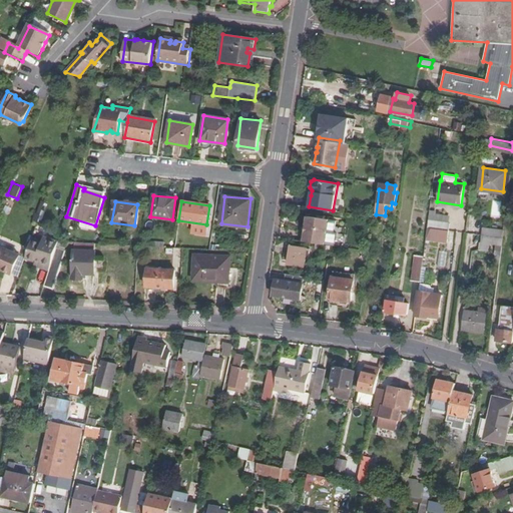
[(499,217),(500,202),(492,201),(491,216),(499,217)]
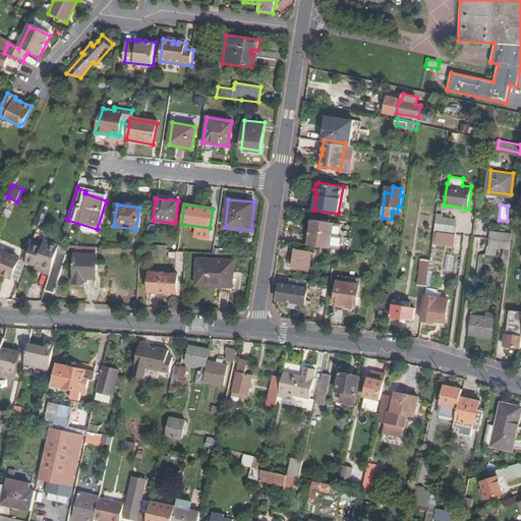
[(437,211),(436,222),(457,225),(458,217),(443,215),(443,212),(437,211)]
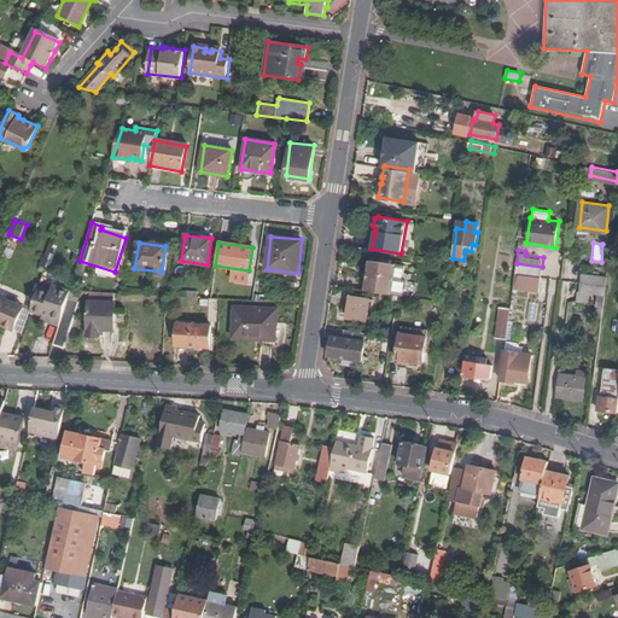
[(375,260),(371,286),(397,292),(402,293),(407,266),(375,260)]
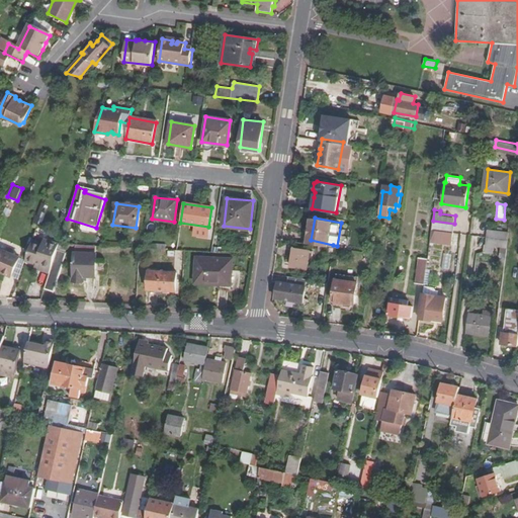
[(452,242),(454,224),(433,221),(430,240),(452,242)]
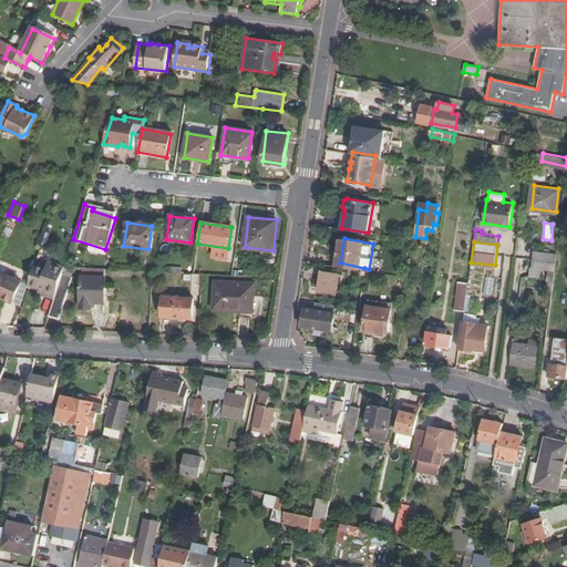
[(424,246),(414,244),(411,260),(421,263),(424,246)]
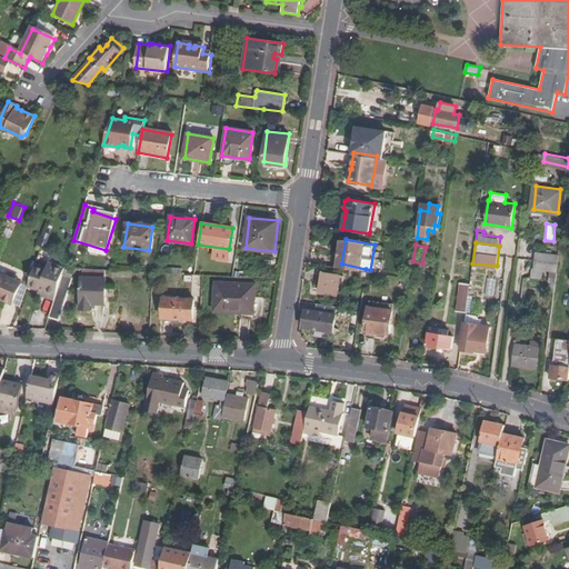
[(557,271),(559,253),(536,250),(535,260),(533,267),(532,267),(531,275),(540,276),(541,269),(557,271)]
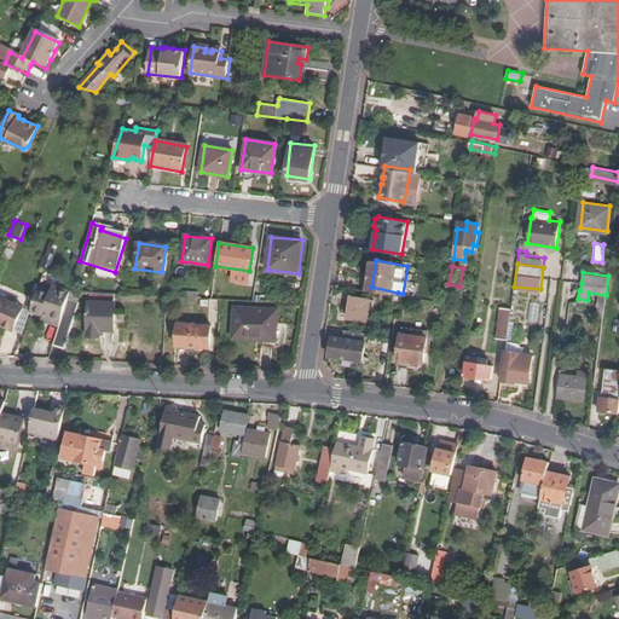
[(58,329),(70,293),(52,287),(50,294),(38,289),(29,313),(32,314),(40,318),(46,319),(45,324),(58,329)]
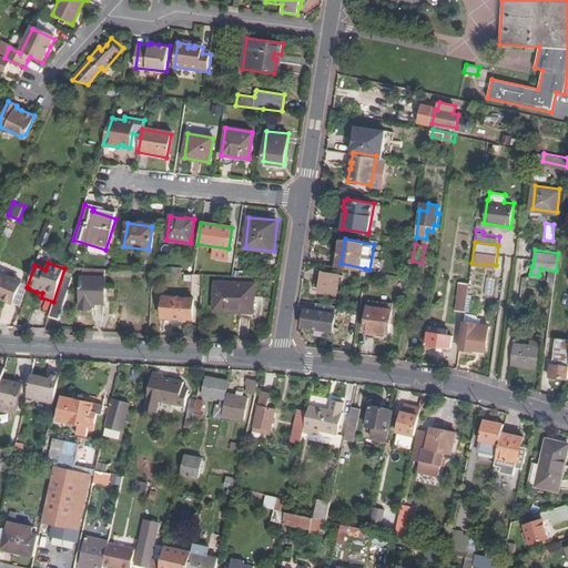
[(69,273),(71,267),(64,267),(64,269),(53,302),(49,316),(59,320),(72,277),(71,277),(72,274),(69,273)]
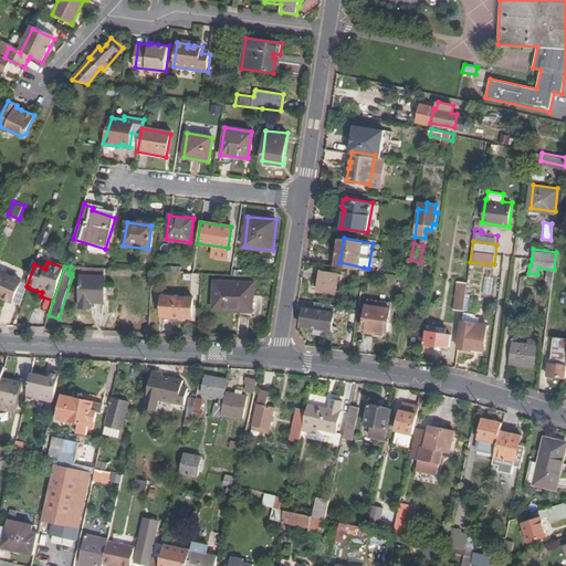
[(103,304),(105,269),(81,268),(79,305),(81,306),(82,308),(83,310),(88,310),(91,307),(91,304),(103,304)]
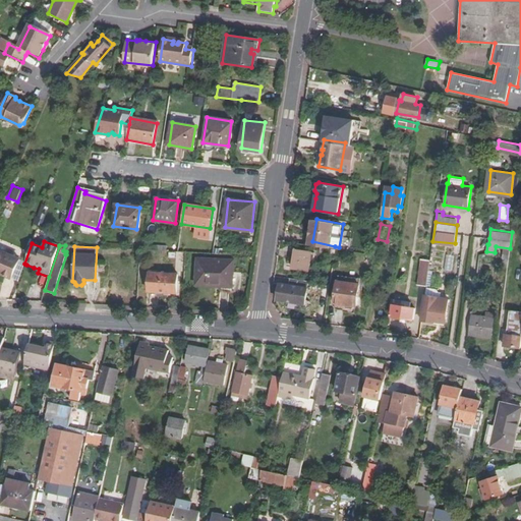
[(307,270),(311,250),(297,247),(294,267),(307,270)]
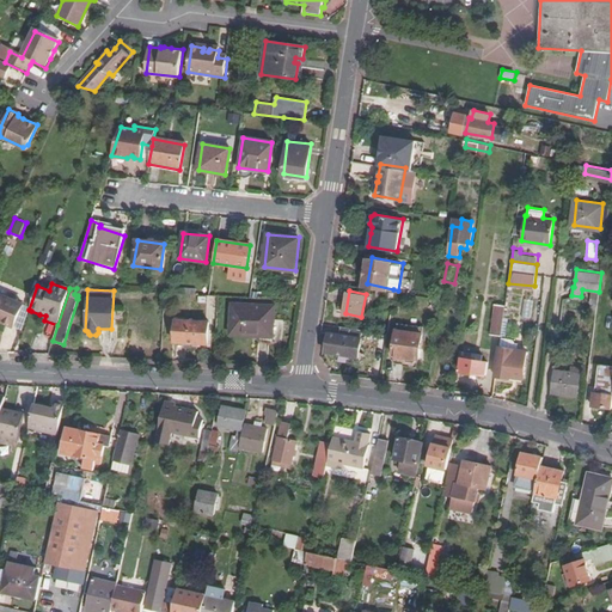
[(23,303),(0,293),(0,319),(13,325),(23,303)]
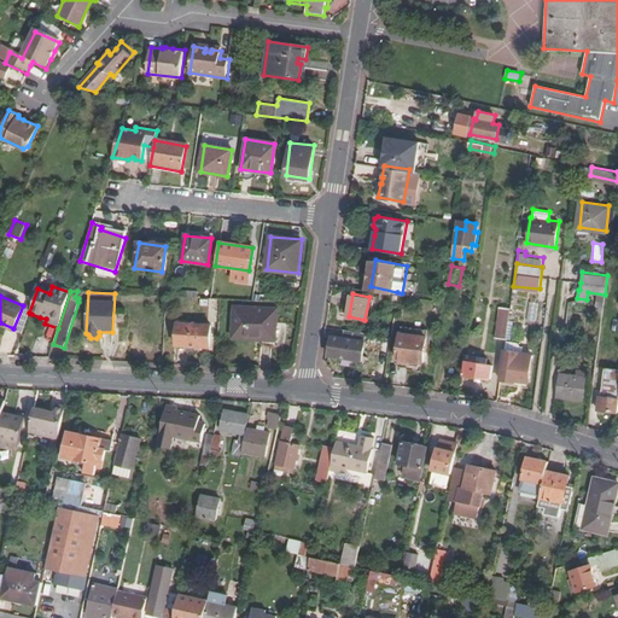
[(507,338),(511,307),(501,305),(497,337),(507,338)]
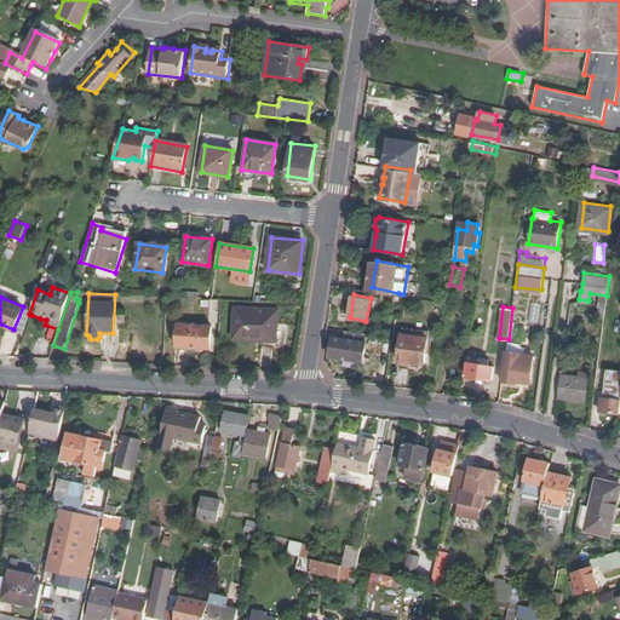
[(234,339),(276,342),(277,311),(236,309),(234,339)]
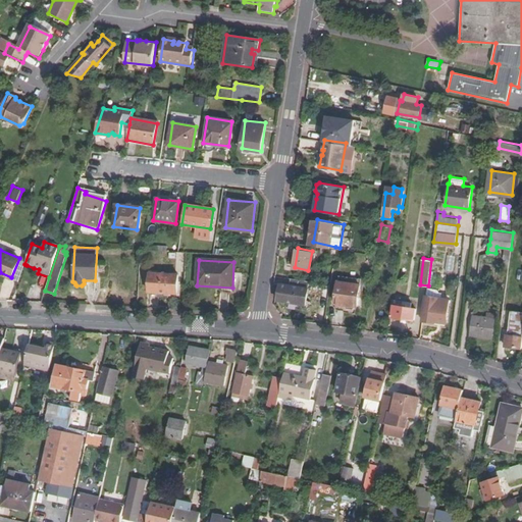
[(149,292),(162,292),(177,293),(177,274),(150,273),(149,292)]
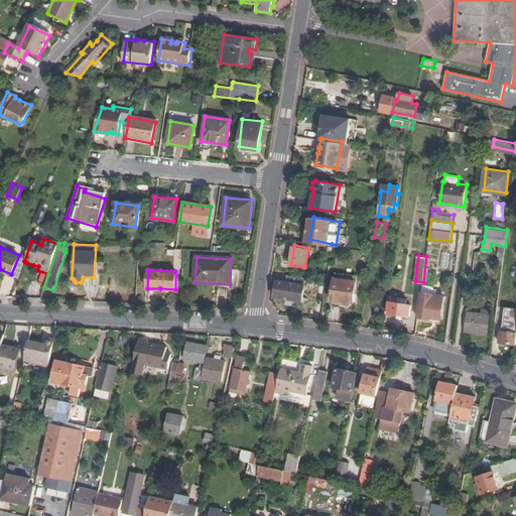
[(281,285),(279,285),(277,295),(304,300),(308,277),(290,274),(289,280),(282,279),(281,285)]
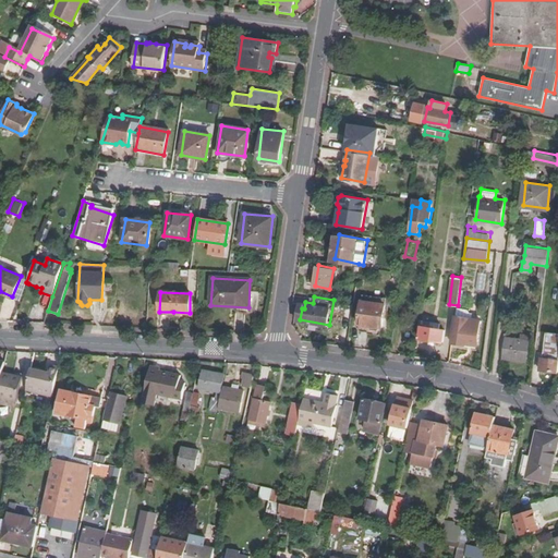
[(379,332),(380,328),(381,328),(387,304),(364,300),(360,323),(370,326),(368,330),(379,332)]
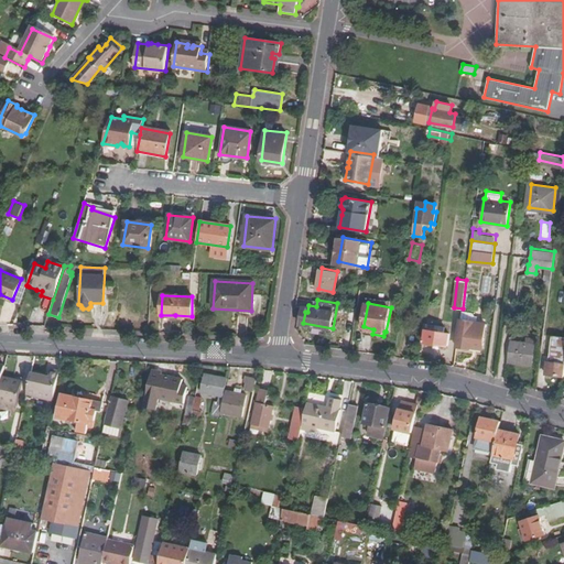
[(474,320),(475,320),(476,314),(474,311),(462,310),(462,318),(474,320)]
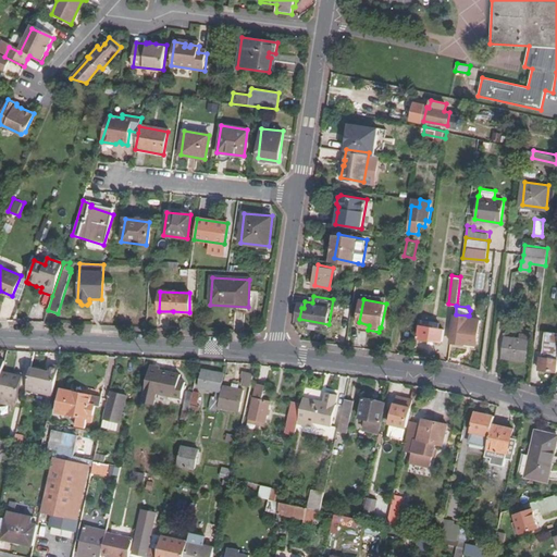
[(465,346),(466,342),(468,316),(456,314),(452,344),(465,346)]
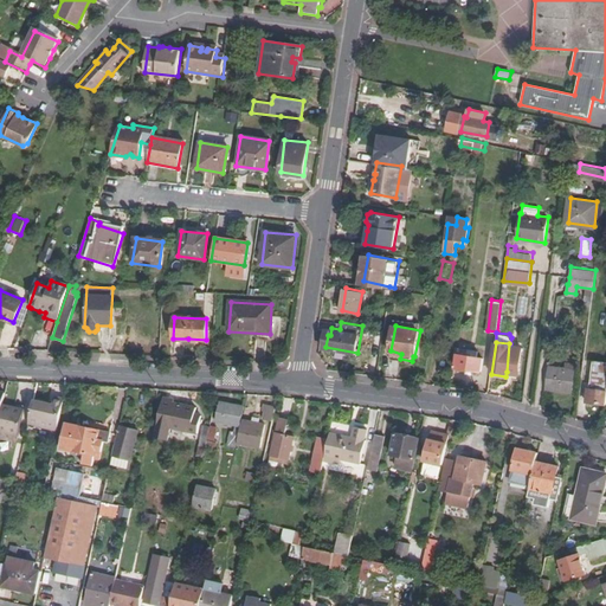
[(458,349),(457,358),(459,359),(458,368),(482,373),(484,360),(479,359),(479,354),(458,349)]
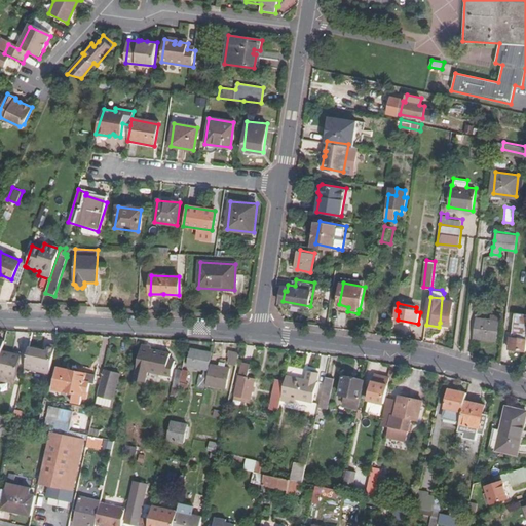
[(473,338),(496,342),(499,321),(476,316),(473,338)]
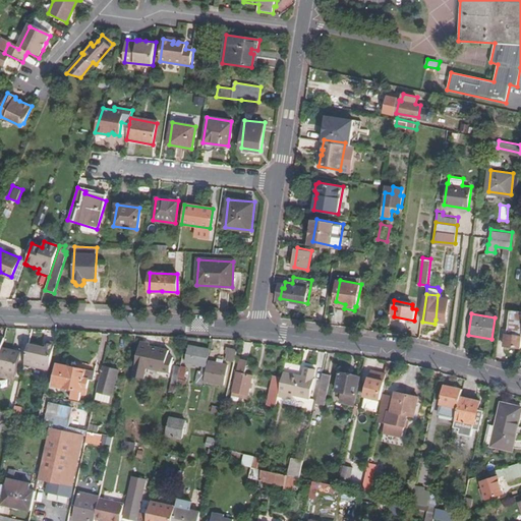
[(520,331),(520,336),(507,335),(506,345),(520,347),(520,331)]
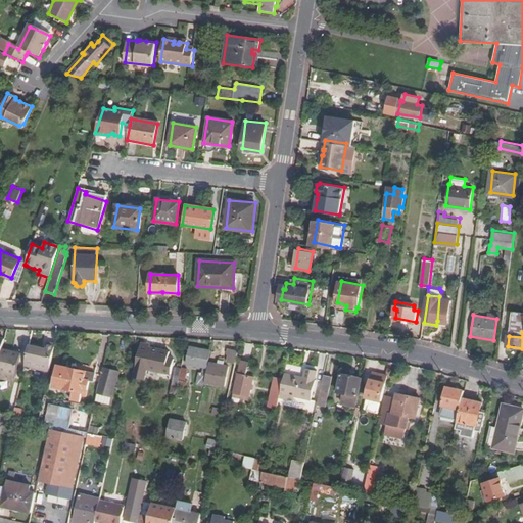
[(172,364),(167,363),(169,352),(148,348),(149,343),(142,342),(135,378),(144,380),(146,369),(169,374),(172,364)]
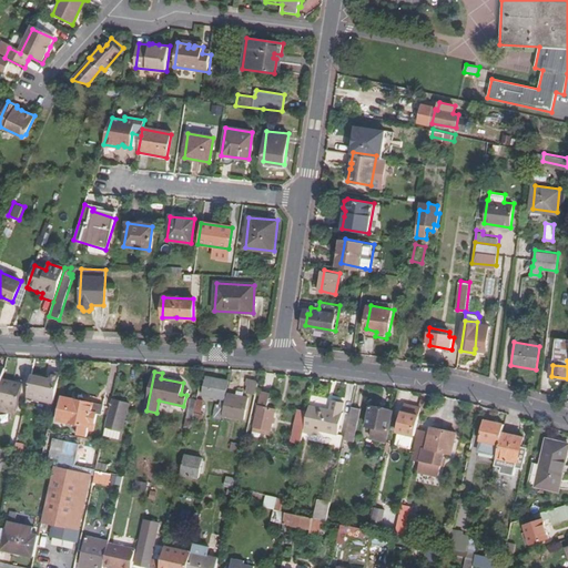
[(50,381),(43,379),(32,377),(28,398),(54,404),(60,374),(52,373),(51,378),(50,381)]
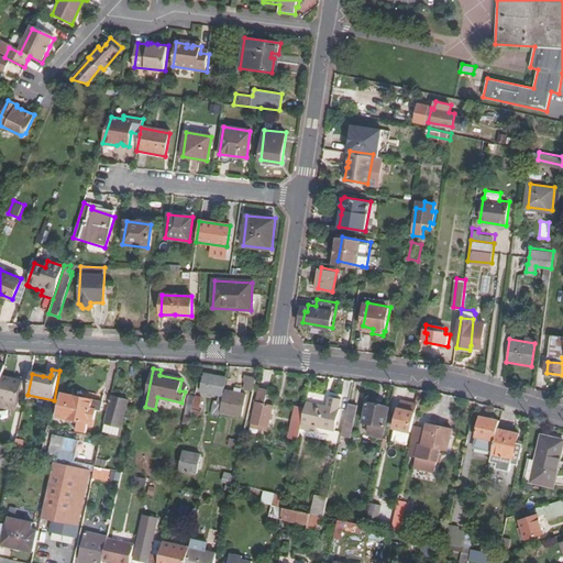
[(201,393),(223,397),(227,378),(206,375),(201,393)]
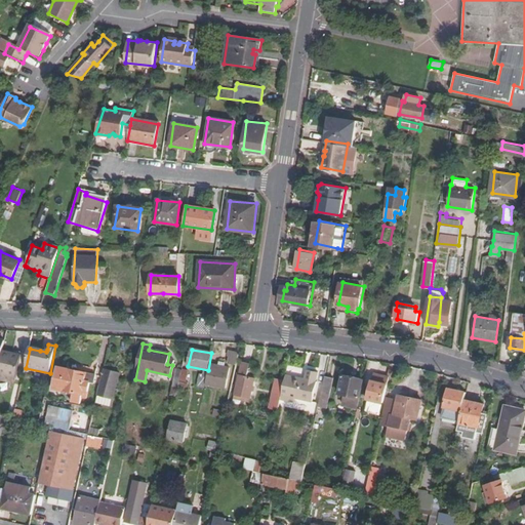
[(0,362),(0,373),(15,377),(17,378),(19,368),(16,368),(17,364),(21,365),(23,355),(3,351),(1,357),(0,362)]
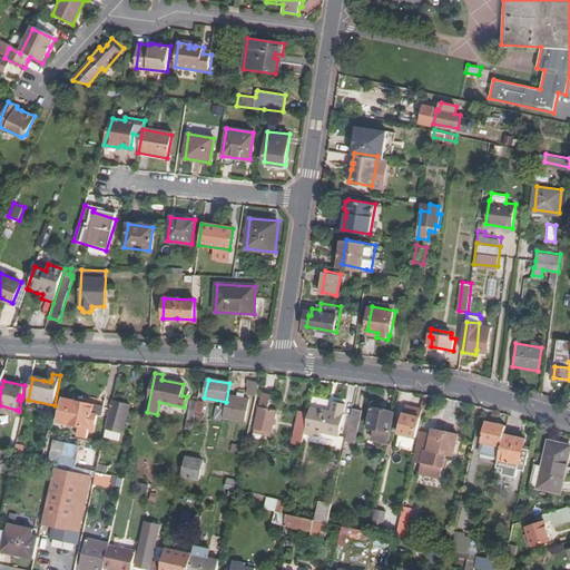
[(249,395),(256,397),(259,384),(249,381),(248,389),(252,389),(249,395)]
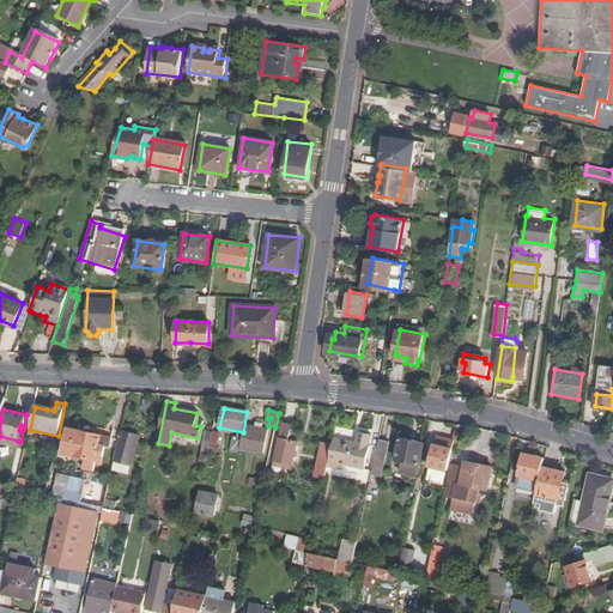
[(291,425),(283,423),(273,465),(292,469),(298,442),(289,439),(291,425)]
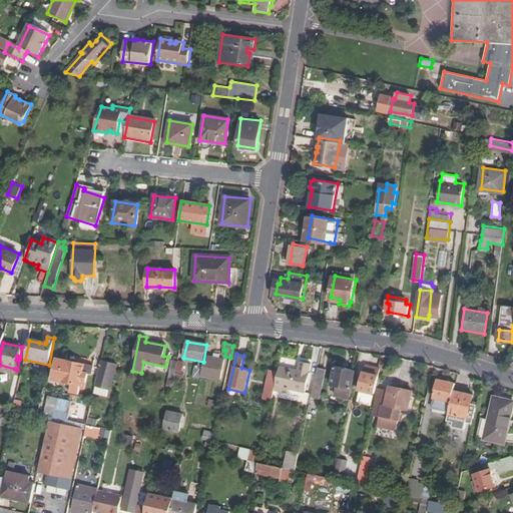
[(205,356),(201,375),(220,379),(224,361),(205,356)]
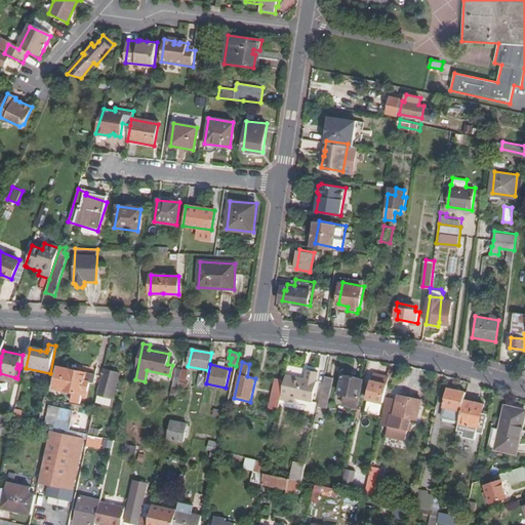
[(53,390),(73,394),(71,402),(80,404),(81,399),(86,400),(90,382),(93,384),(95,376),(58,368),(53,390)]
